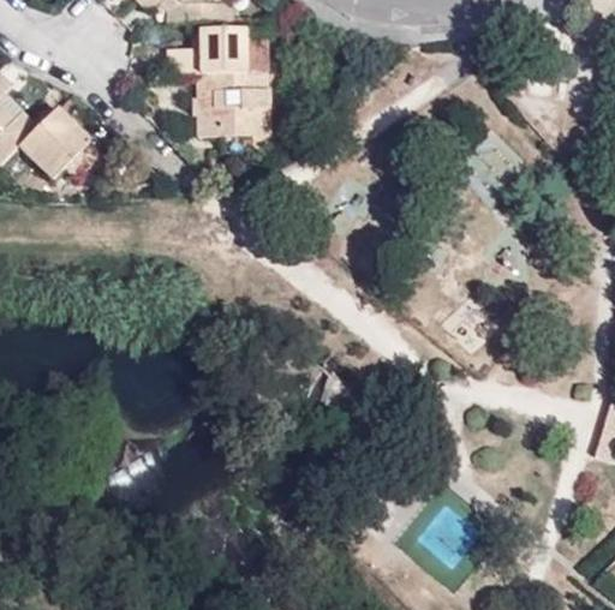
[(166,23),(233,22),(233,0),(137,0),(149,11),(159,3),(166,11),(166,23)]
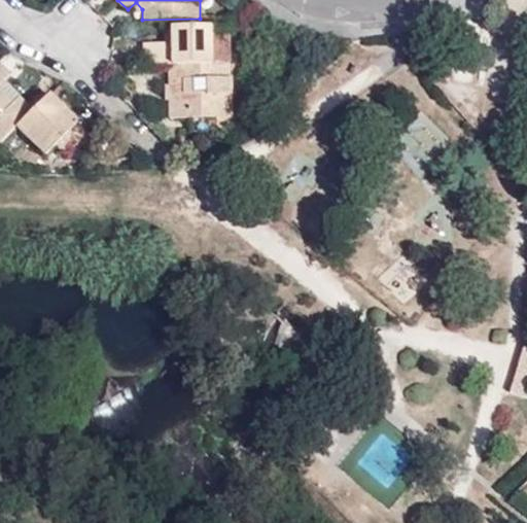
[(142,40),(142,62),(169,61),(213,61),(212,24),(171,24),(170,40),(163,39),(142,40)]
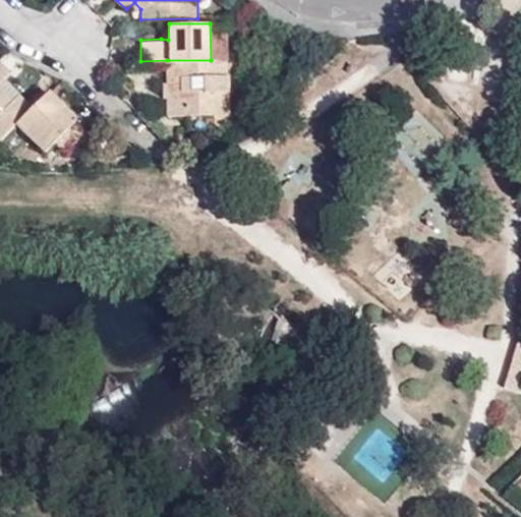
[(160,23),(161,39),(168,40),(169,23),(160,23)]
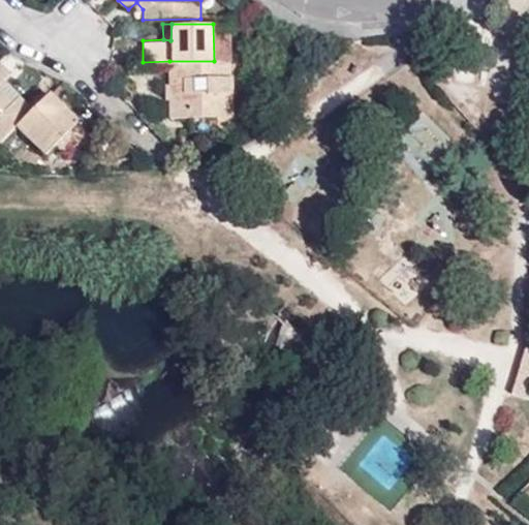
[(0,140),(16,124),(44,94),(39,89),(27,100),(19,92),(12,98),(0,85),(0,80),(4,76),(11,69),(0,58),(0,140)]
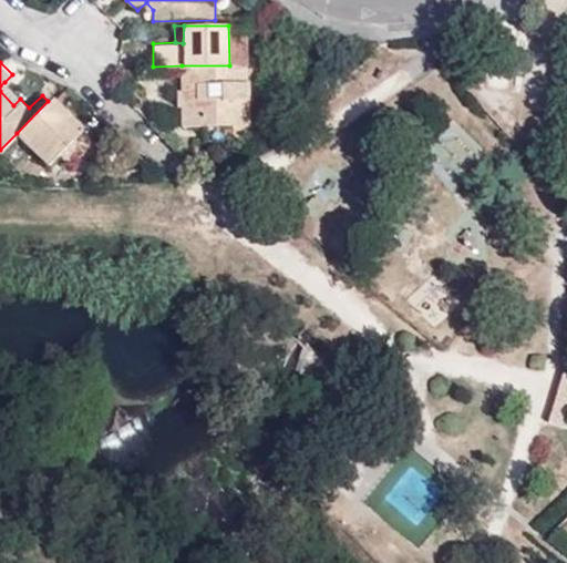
[(247,80),(247,65),(229,65),(182,65),(182,123),(249,122),(250,80),(247,80)]
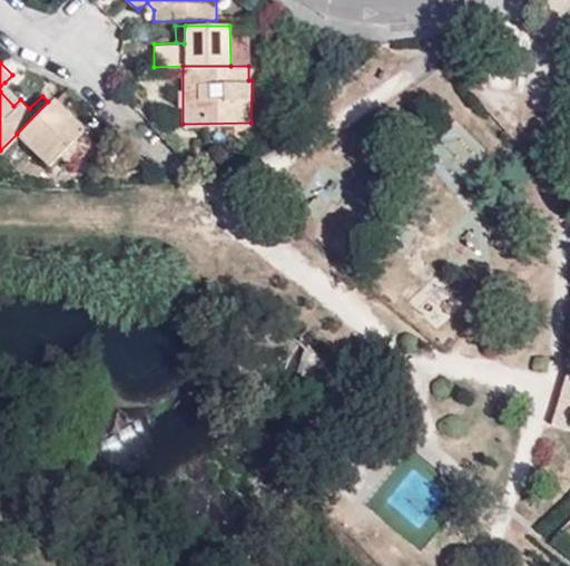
[(20,99),(5,83),(0,86),(0,91),(13,106),(20,99)]
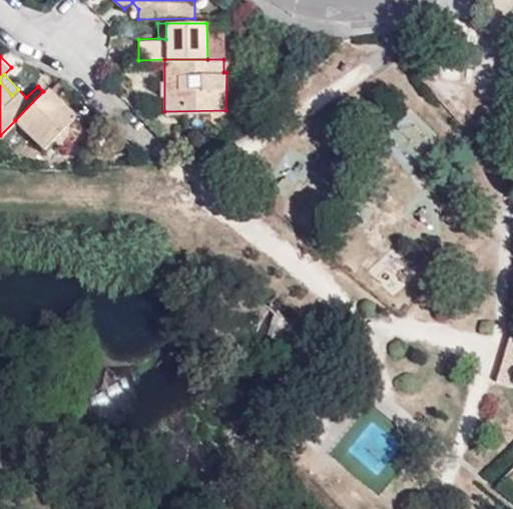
[(76,114),(48,87),(43,91),(15,120),(43,149),(55,138),(65,148),(85,127),(75,116),(76,114)]
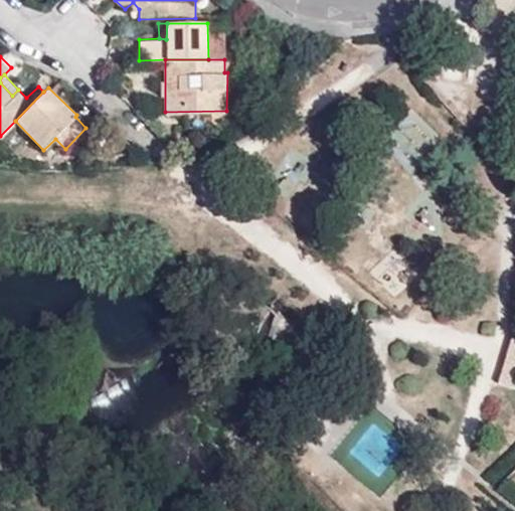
[(514,337),(503,376),(514,379),(514,337)]
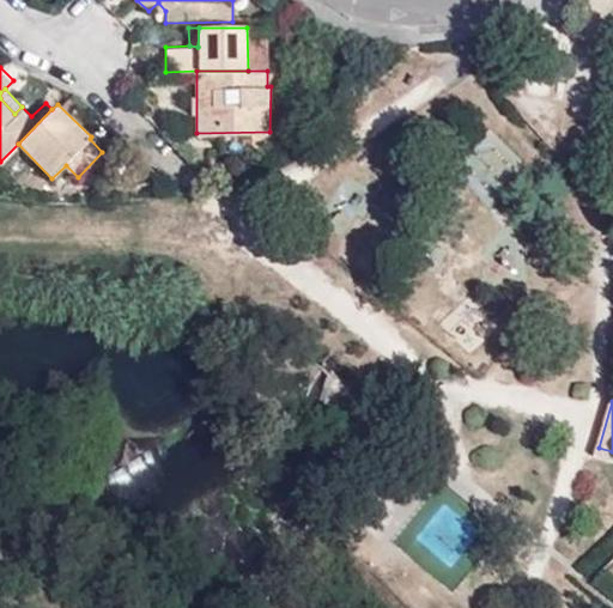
All buildings are outlined.
